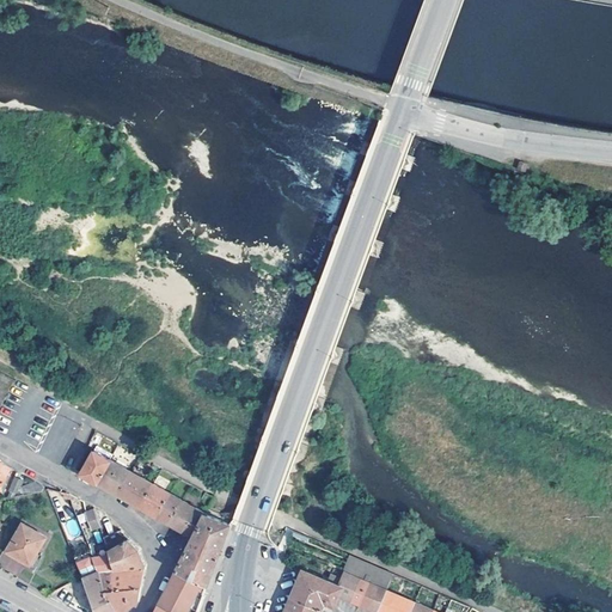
[(80,473),(97,483),(109,460),(111,456),(96,446),(80,473)]
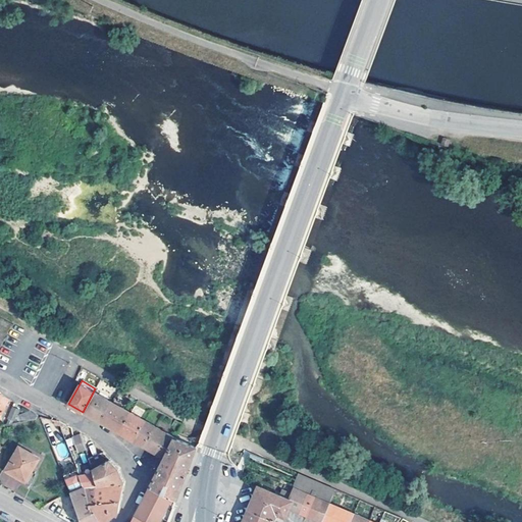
[(83,412),(99,421),(110,402),(93,393),(83,412)]
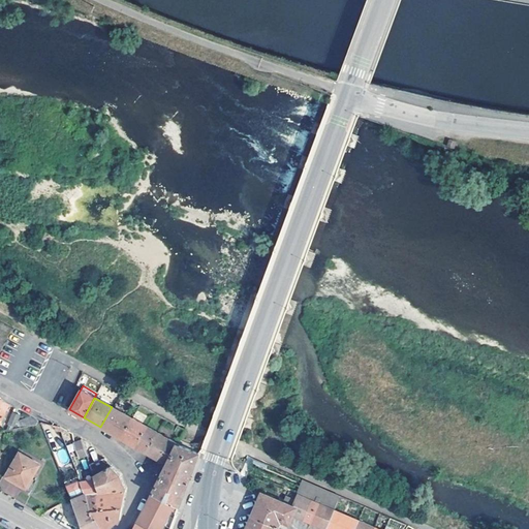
[(0,399),(0,418),(10,404),(9,404),(0,399)]
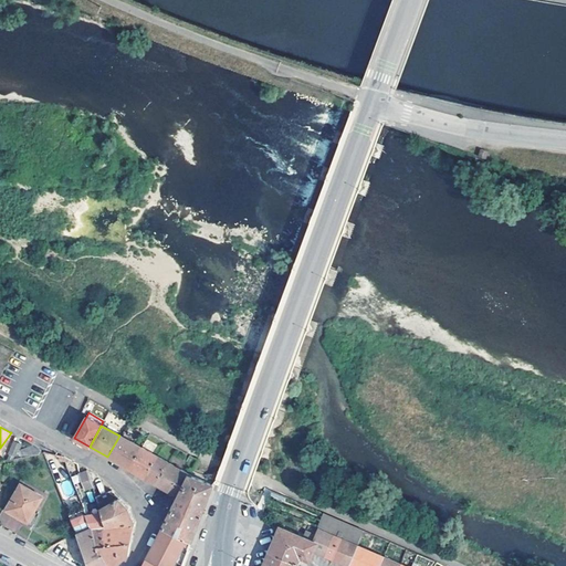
[(129,469),(140,448),(119,436),(107,457),(129,469)]
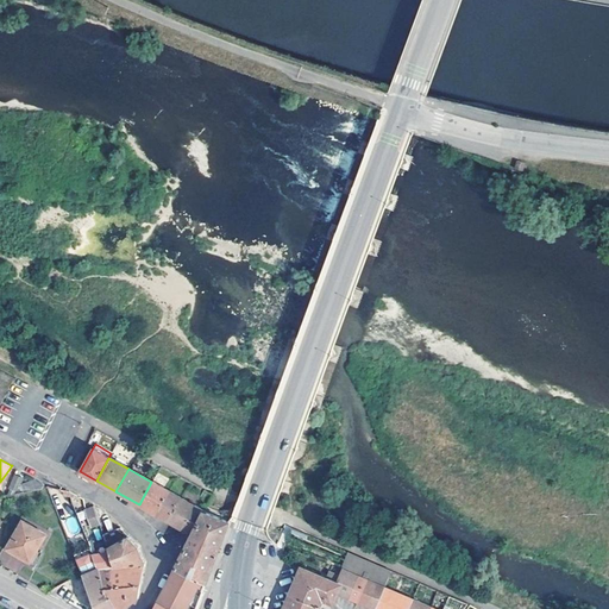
[(16,491),(22,478),(13,475),(8,489),(16,491)]
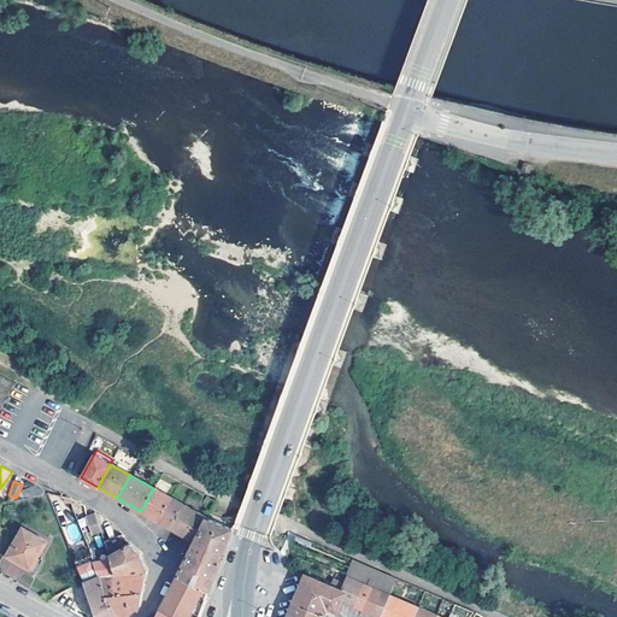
[(43,491),(34,486),(21,491),(23,498),(25,498),(43,495),(43,491)]
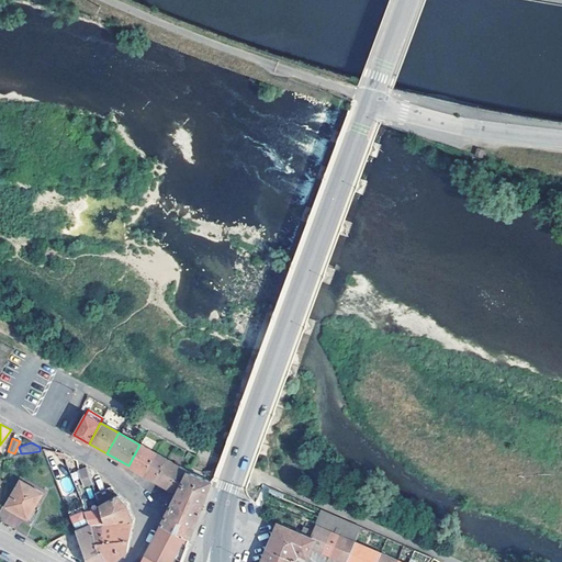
[(128,465),(144,473),(156,453),(139,445),(128,465)]
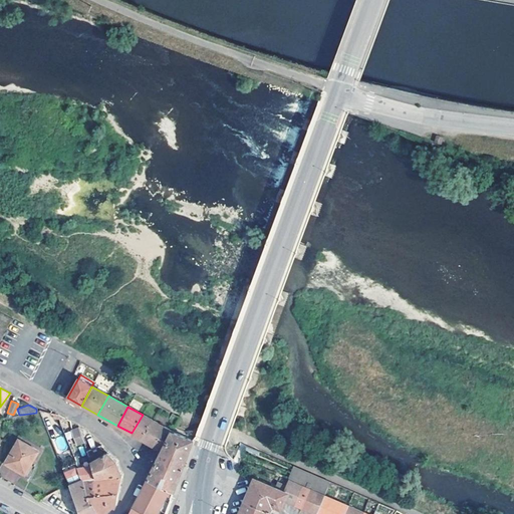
[(132,433),(142,439),(153,420),(143,415),(132,433)]
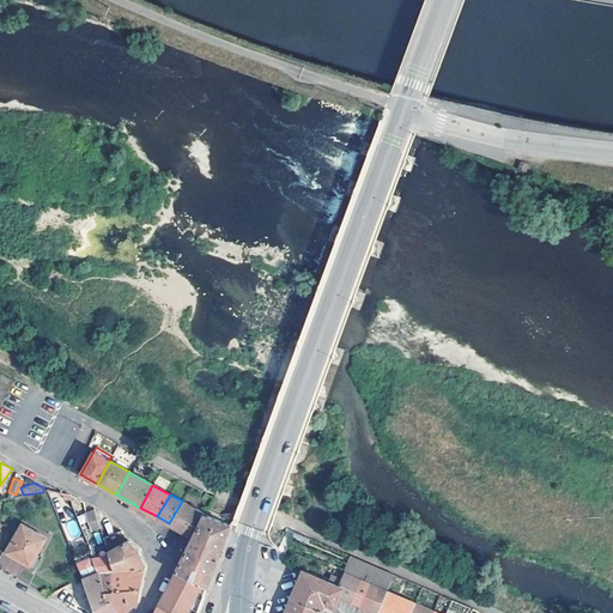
[(169,523),(193,536),(205,515),(206,515),(182,501),(169,523)]
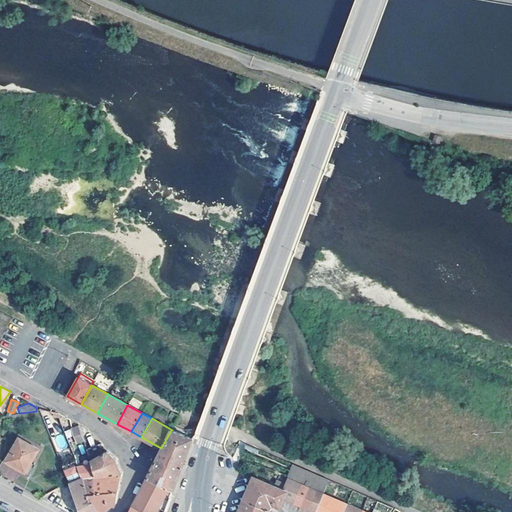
[(85,443),(80,428),(72,431),(76,446),(85,443)]
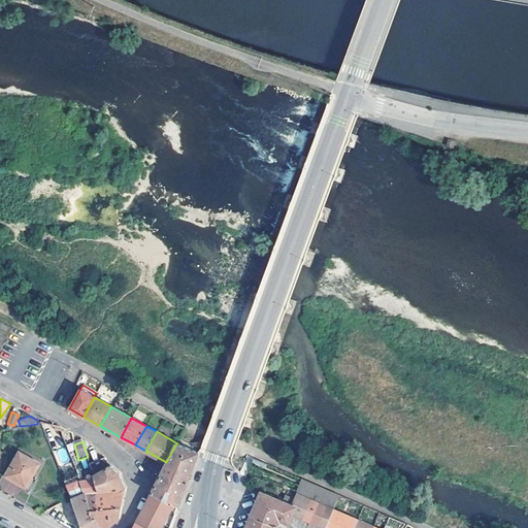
[(152,491),(178,505),(183,495),(189,479),(198,453),(176,443),(166,462),(152,491)]
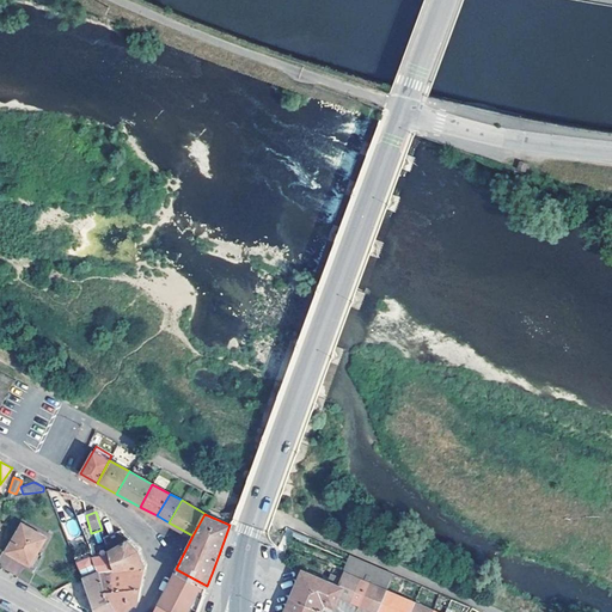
[(48,536),(23,522),(7,551),(20,560),(23,555),(34,561),(37,554),(48,536)]
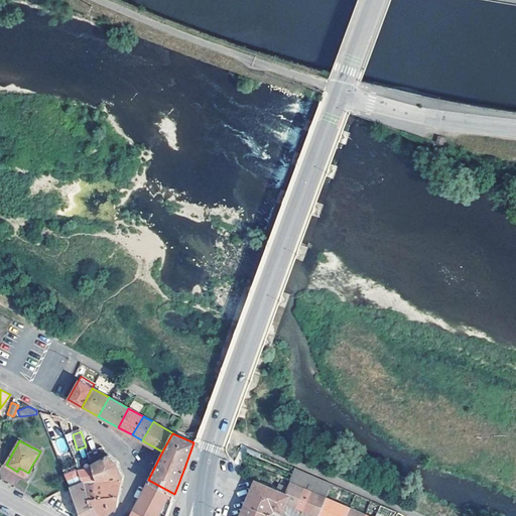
[(88,454),(90,467),(93,482),(122,477),(122,476),(116,463),(101,446),(88,454)]
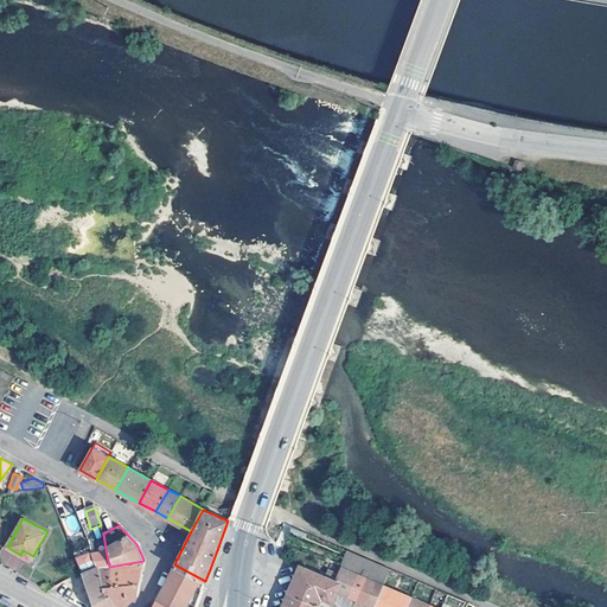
[(42,550),(37,549),(33,556),(23,550),(20,555),(34,562),(42,550)]
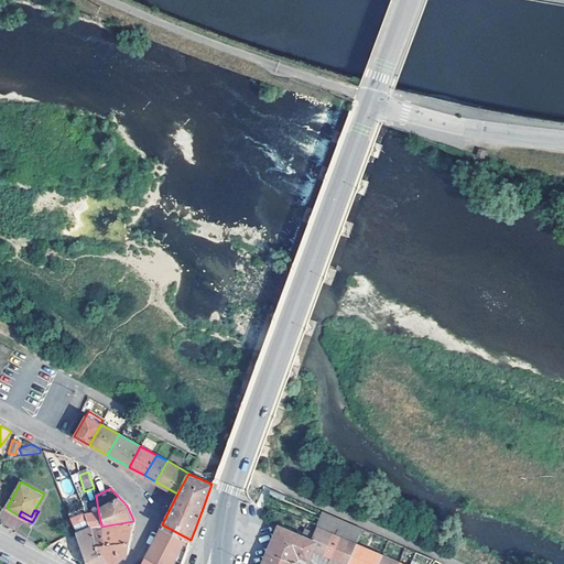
[(112,563),(128,552),(130,539),(104,543),(101,527),(98,510),(82,513),(83,516),(86,528),(98,553),(101,552),(107,563),(112,563)]
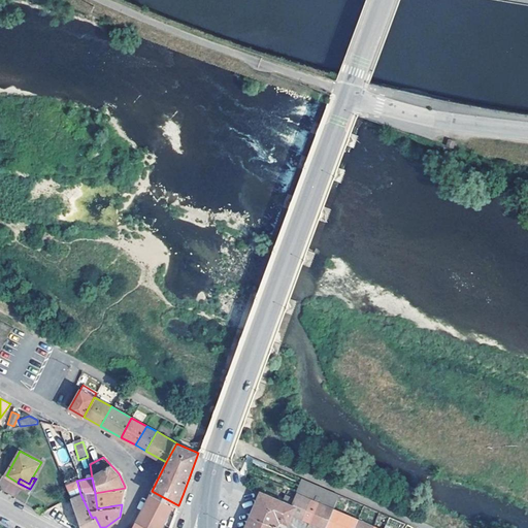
[(81,527),(100,527),(95,517),(92,518),(80,494),(77,483),(65,488),(69,499),(81,527)]
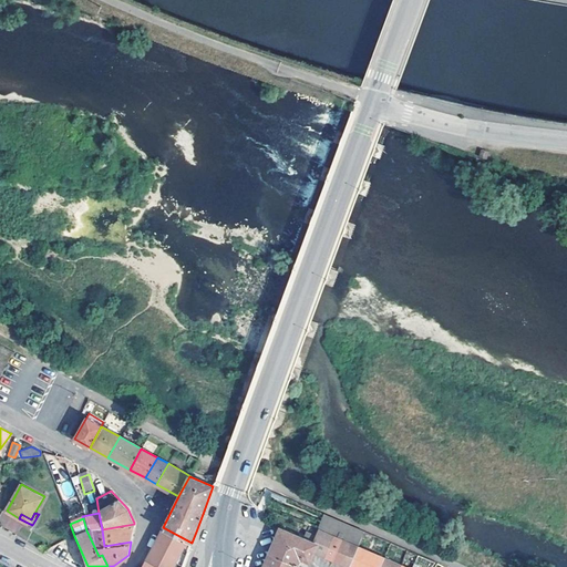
[(131,542),(134,524),(102,529),(104,546),(131,542)]
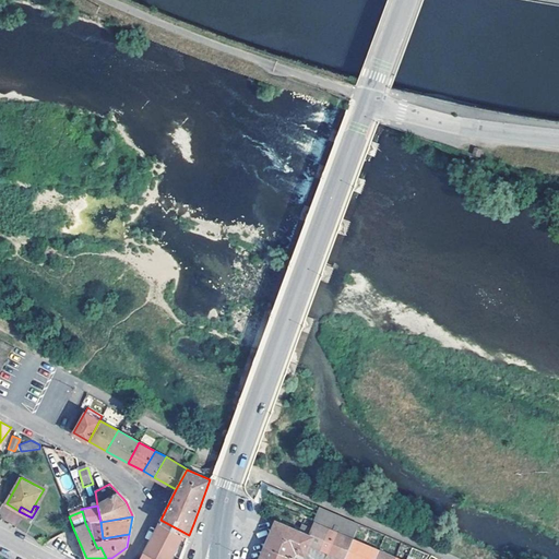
[(187,542),(189,535),(161,520),(141,558),(179,558),(181,555),(187,542)]
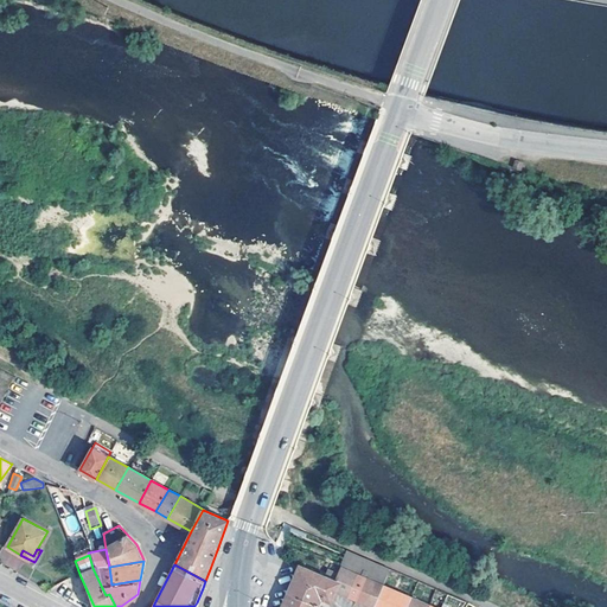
[(338,581),(333,590),(355,600),(364,577),(343,568),(337,581),(338,581)]
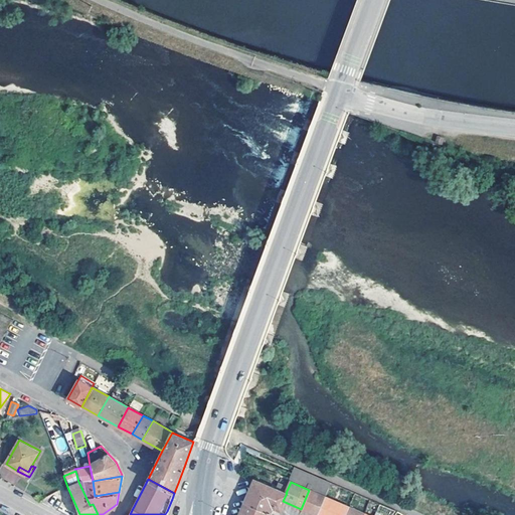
[(251,504),(269,511),(277,514),(281,505),(283,501),(287,493),(286,493),(261,483),(259,488),(251,504)]
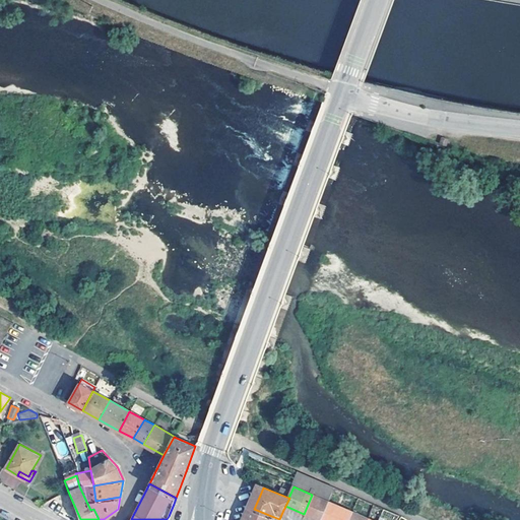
[(320,498),(312,495),(304,514),(312,517),(320,498)]
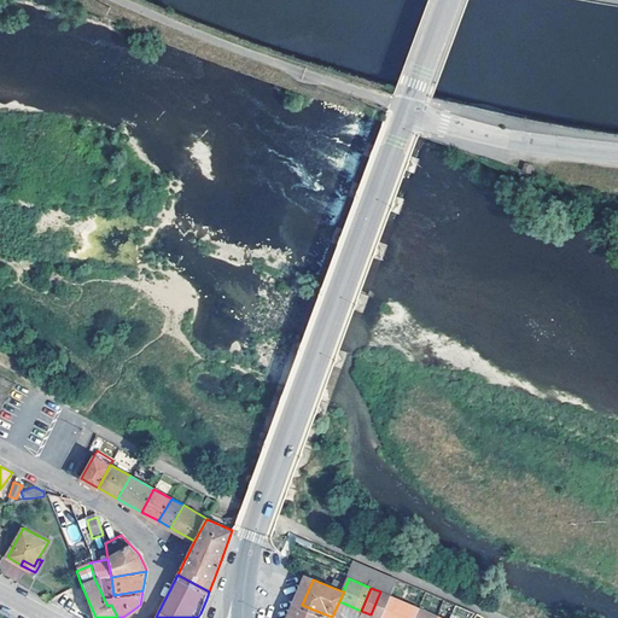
[(379,617),(389,596),(380,592),(371,614),(378,617),(379,617)]
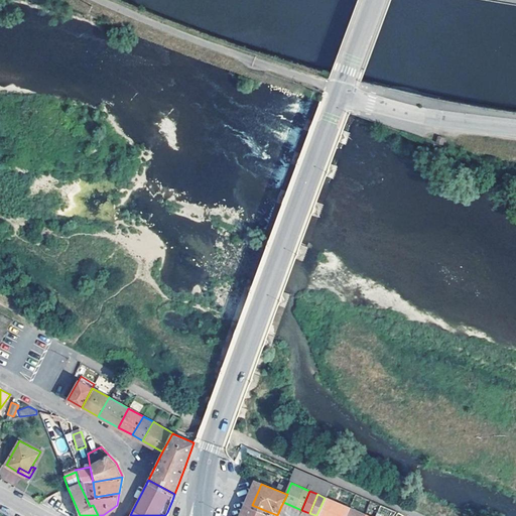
[(326,515),(333,501),(325,498),(316,515),(326,515)]
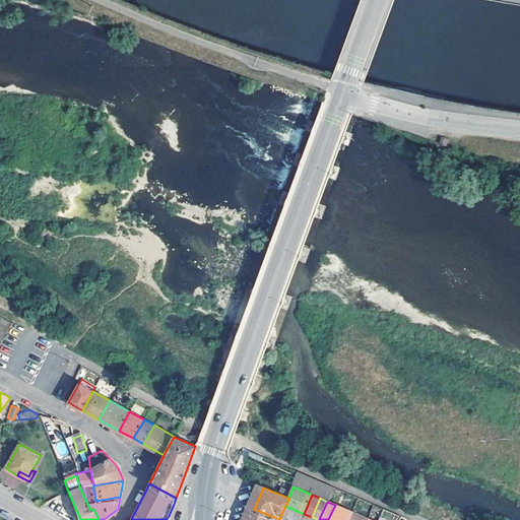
[(347,519),(351,512),(335,505),(328,519),(347,519)]
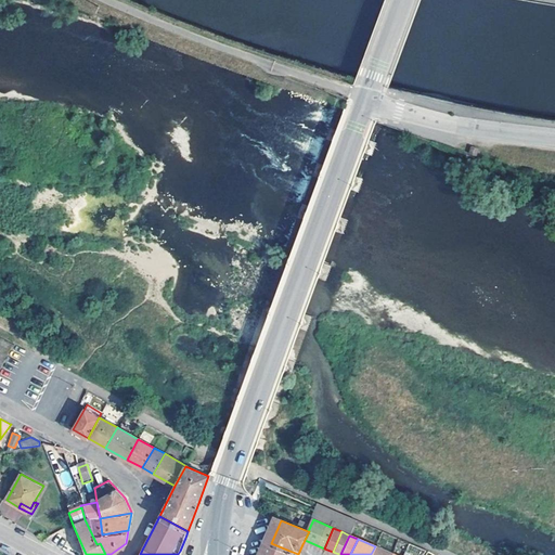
[(287,554),(289,551),(271,543),(267,554),(266,554),(287,554)]
